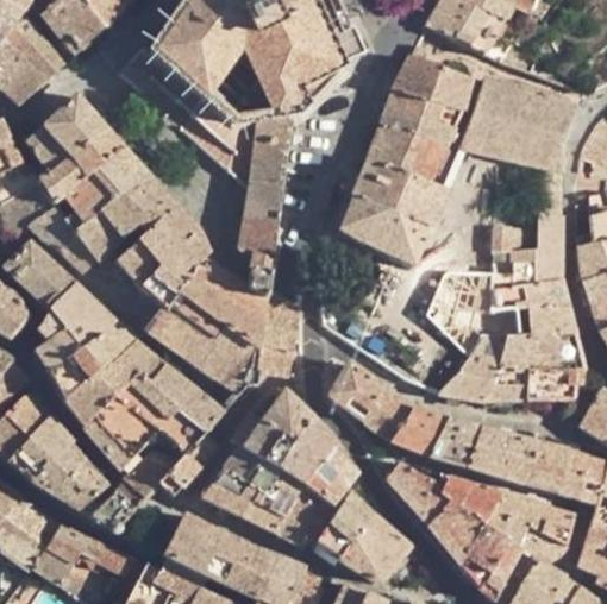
[(0,0),(25,12),(31,0),(0,0)]
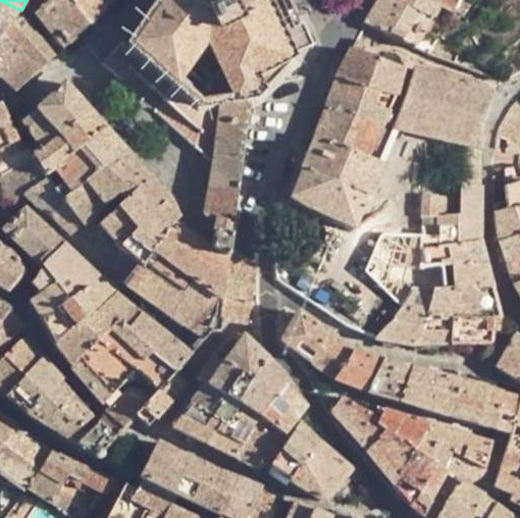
[(0,38),(3,34),(21,10),(0,0),(0,38)]
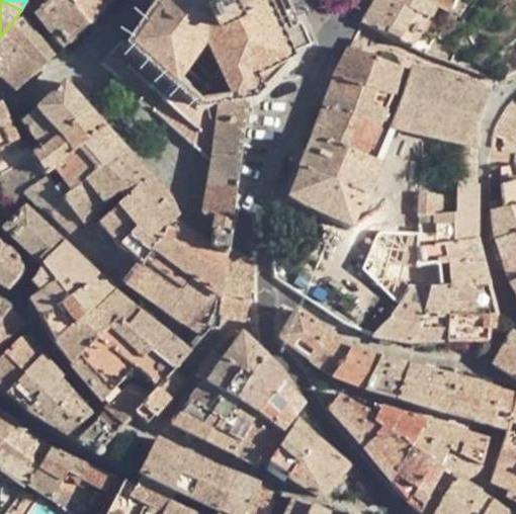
[(98,16),(85,0),(44,0),(39,5),(41,8),(34,13),(64,47),(88,23),(90,22),(91,23),(98,16)]
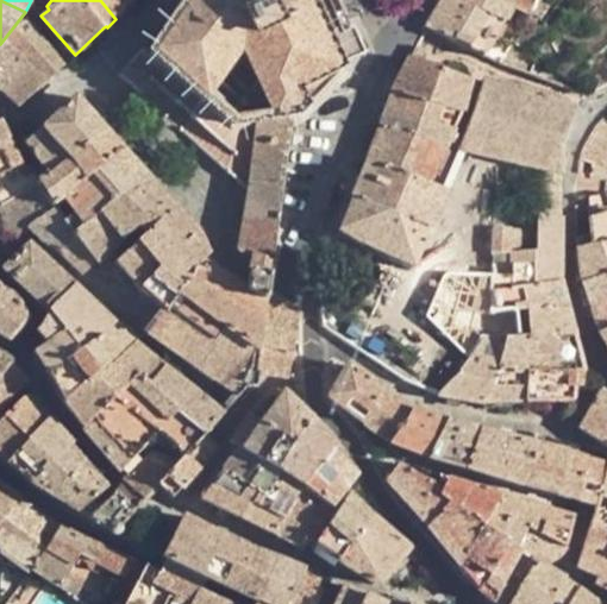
[(130,6),(124,0),(100,0),(116,19),(130,6)]
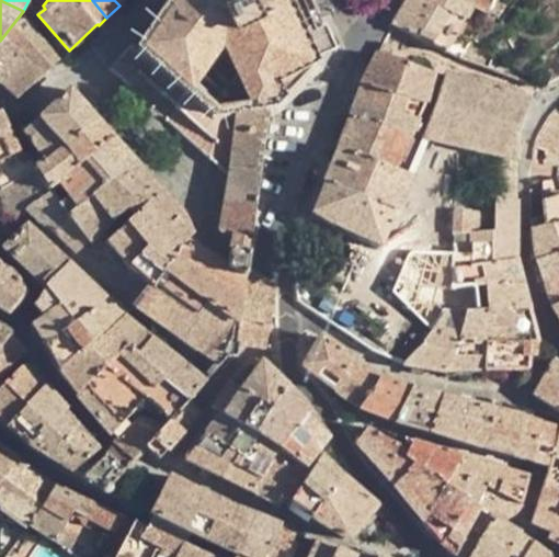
[(305,14),(297,0),(163,0),(129,44),(214,117),(239,116),(270,115),(281,114),(328,63),(323,53),(339,46),(328,22),(311,29),(305,14)]
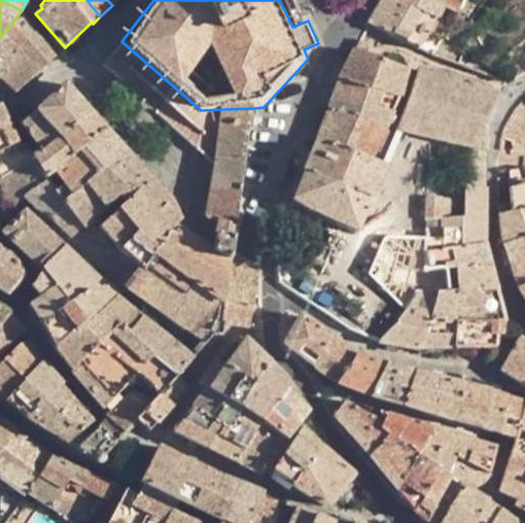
[(438,15),(406,0),(382,0),(370,21),(419,46),(430,29),(438,15)]
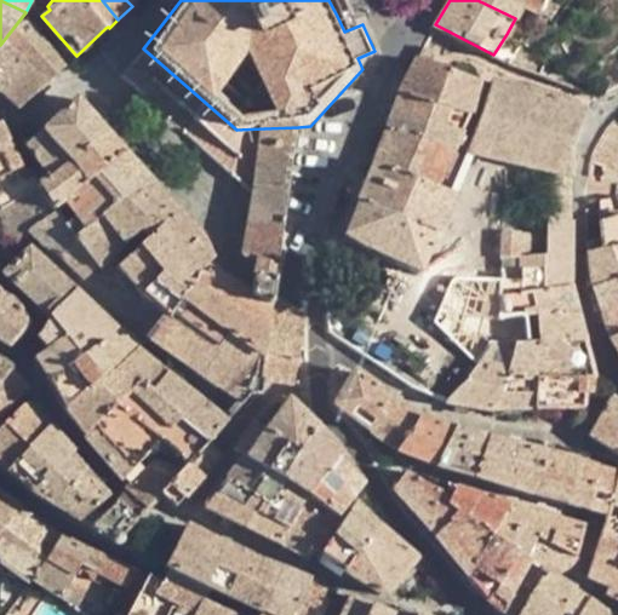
[(542,9),(524,0),(478,0),(515,18),(521,4),(541,12),(542,9)]
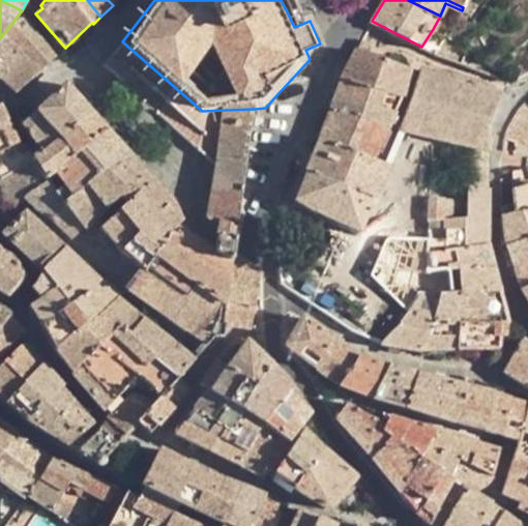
[(463,7),(466,8),(471,0),(464,0),(466,1),(463,7)]
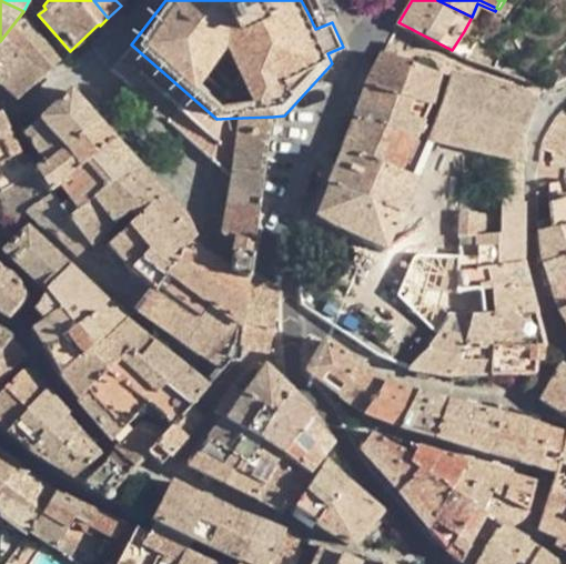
[(3,37),(19,50),(39,31),(23,11),(3,37)]
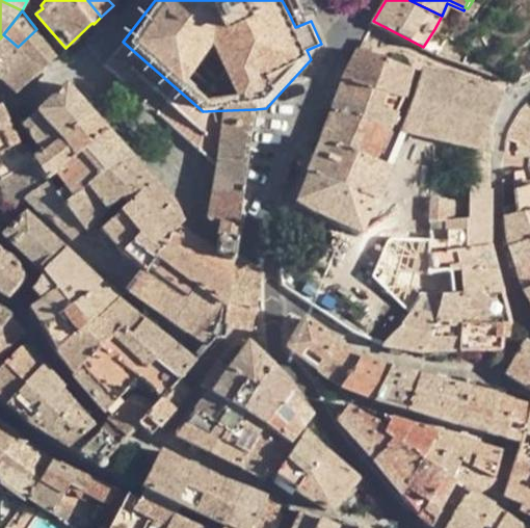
[(57,55),(36,29),(18,47),(23,52),(0,75),(0,76),(18,91),(37,72),(50,61),(57,55)]
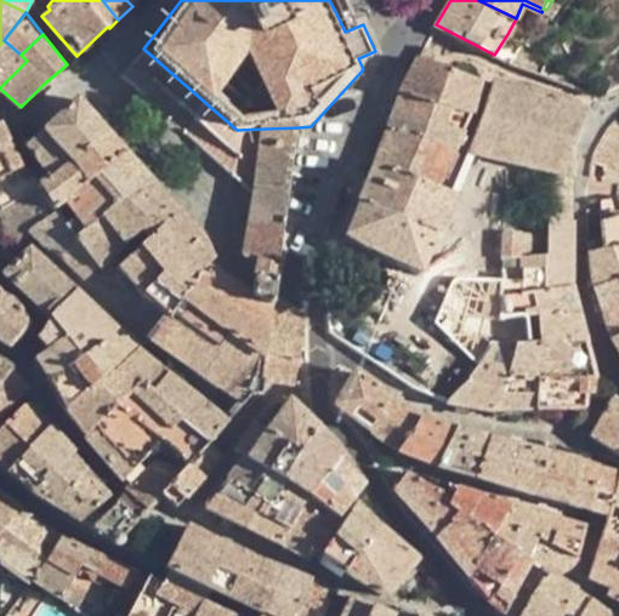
[(554,49),(523,38),(522,40),(511,61),(544,73),(554,49)]
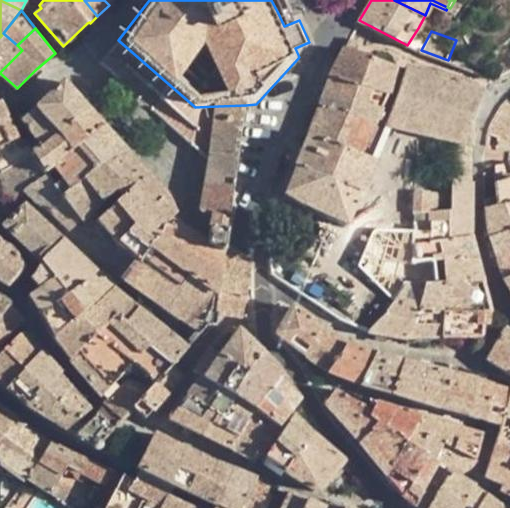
[(0,72),(22,50),(17,45),(3,33),(0,37),(0,72)]
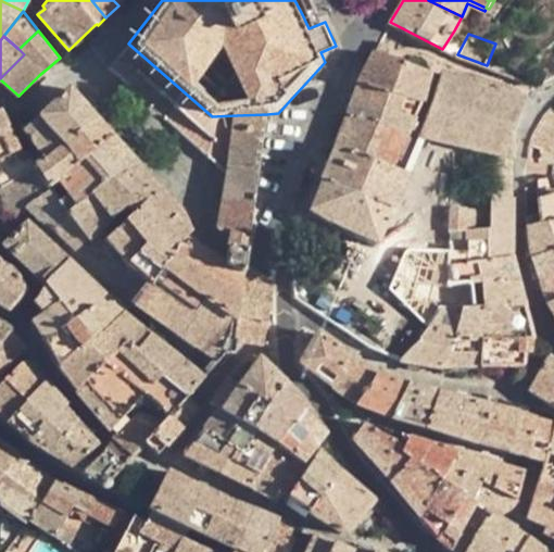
[(391,91),(404,60),(388,54),(391,45),(380,40),(360,83),(391,91)]
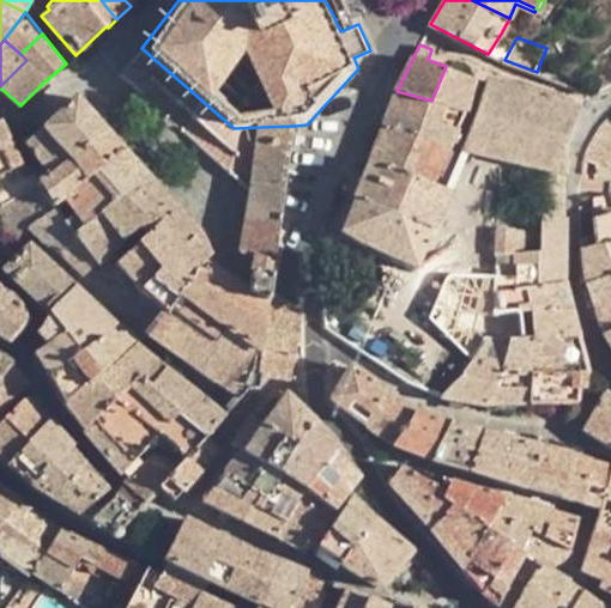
[(155,70),(137,54),(121,72),(139,86),(155,70)]
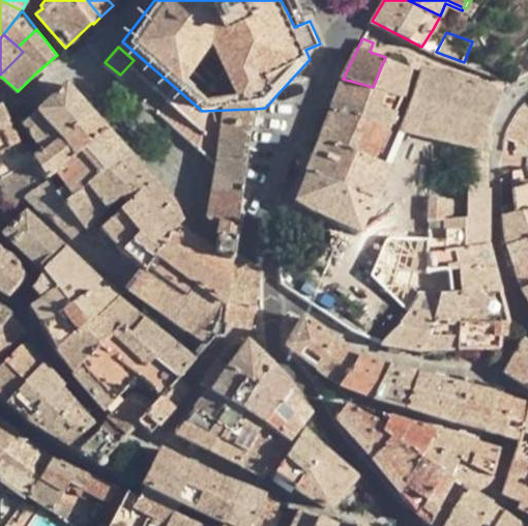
[(338,93),(396,114),(405,94),(410,67),(385,57),(373,87),(343,79),(338,93)]
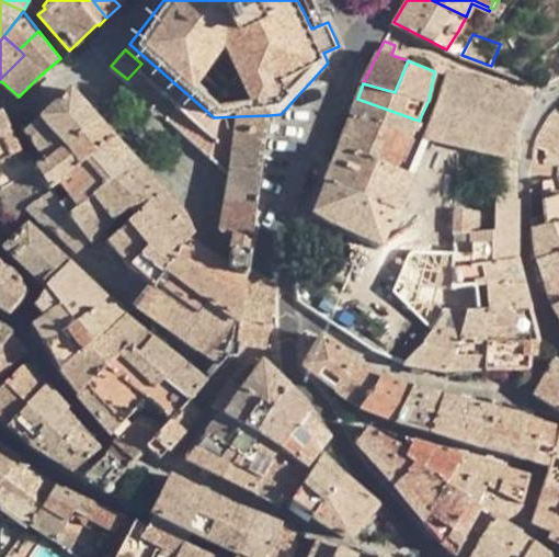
[(490,195),(495,196),(517,200),(517,135),(533,94),(451,68),(447,69),(445,71),(434,102),(495,120),(493,152),(490,195)]
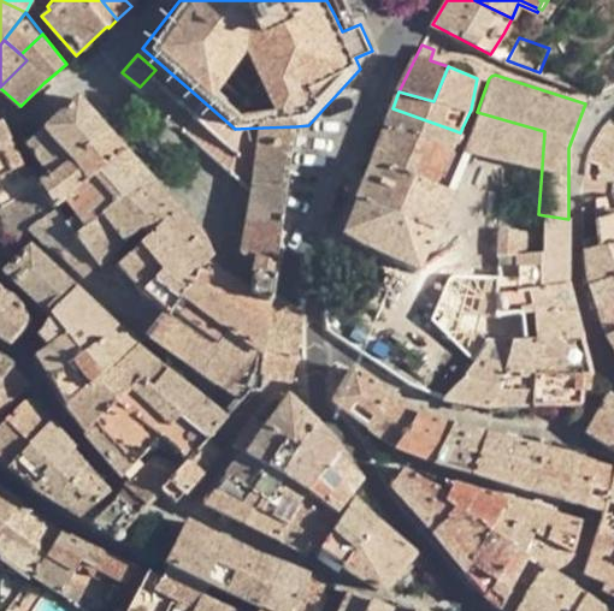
[(80,95),(43,128),(70,156),(87,179),(127,148),(80,95)]
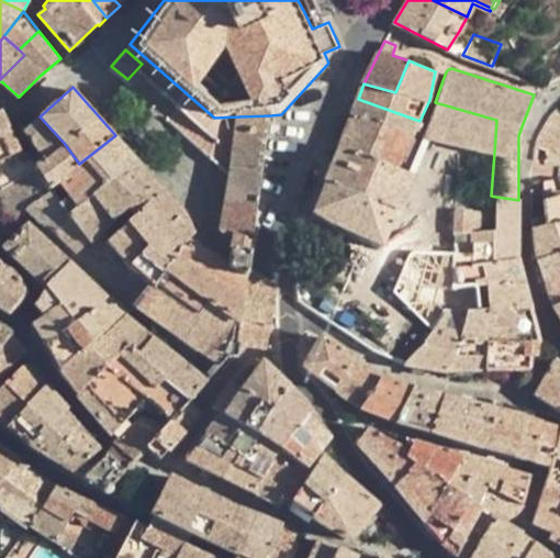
[(353,113),(413,135),(420,121),(358,99),(353,113)]
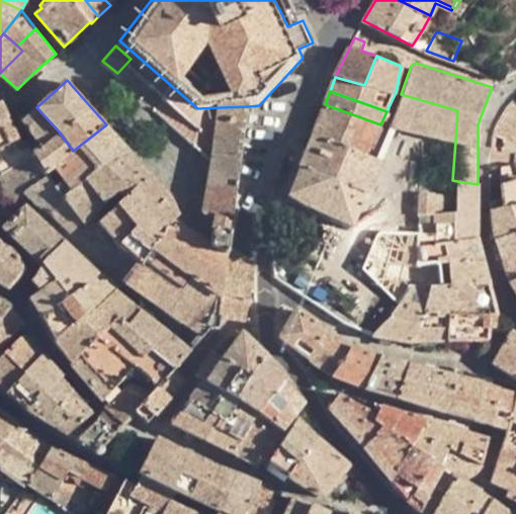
[(457,110),(401,94),(391,124),(455,141),(457,110)]
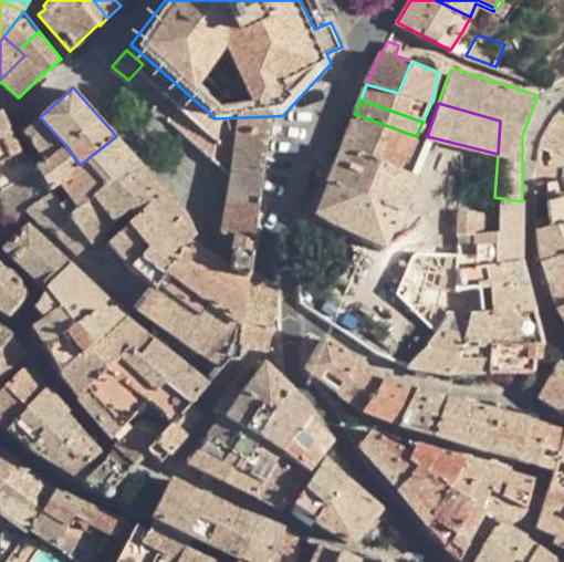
[(563,105),(559,111),(542,137),(541,143),(555,147),(553,159),(563,160),(563,105)]
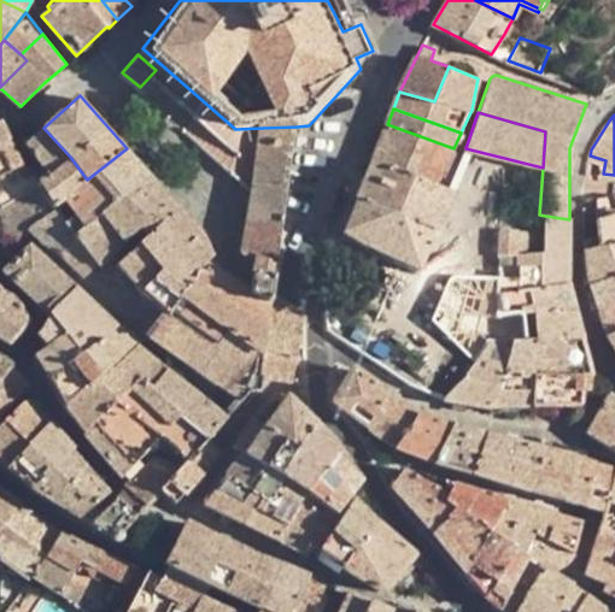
[(0,174),(22,164),(24,163),(3,118),(0,118),(0,174)]
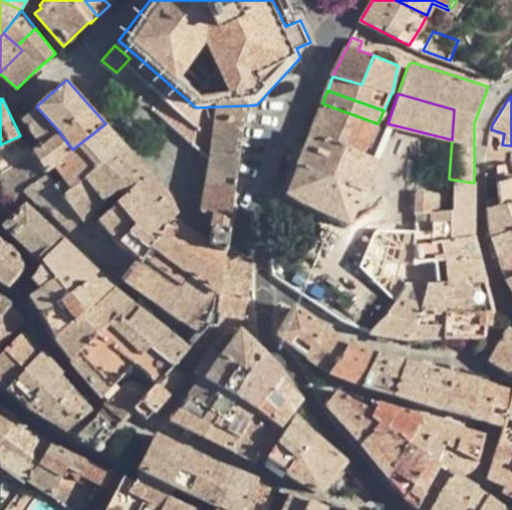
[(311,134),(362,154),(377,123),(322,103),(311,134)]
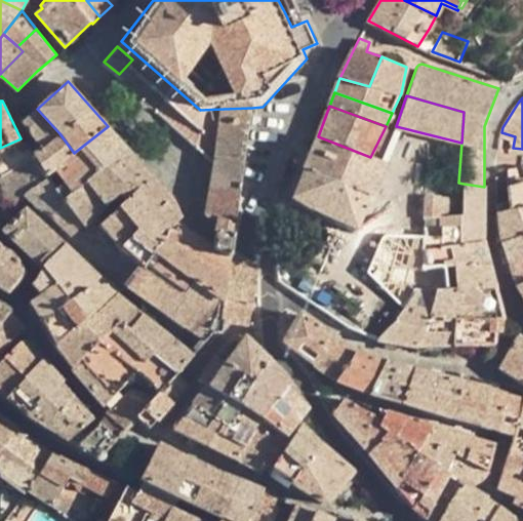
[(252,108),(224,109),(219,144),(216,162),(215,165),(245,166),(252,108)]
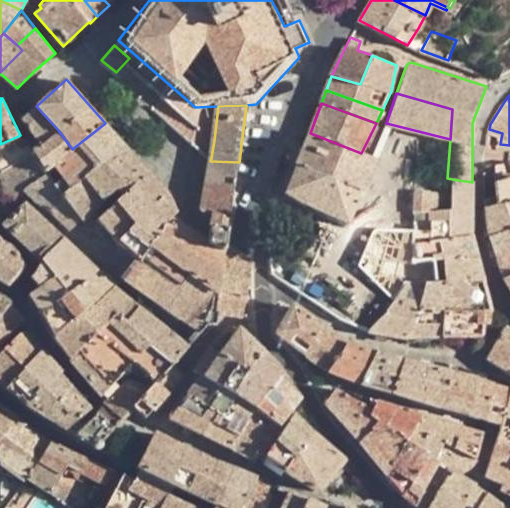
[(58,130),(36,106),(23,117),(37,136),(42,143),(58,130)]
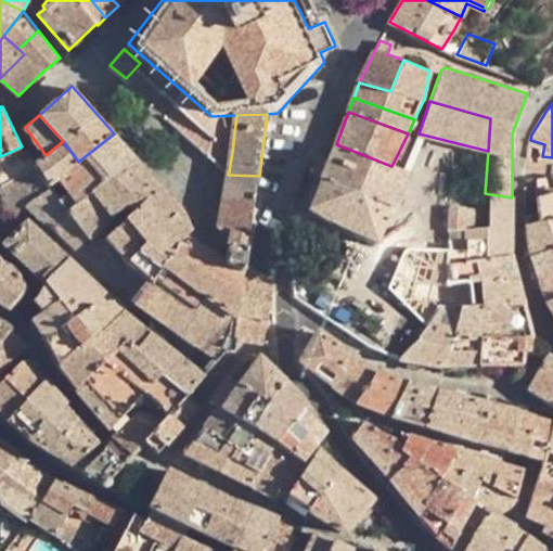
[(114,133),(78,162),(94,182),(130,152),(114,133)]
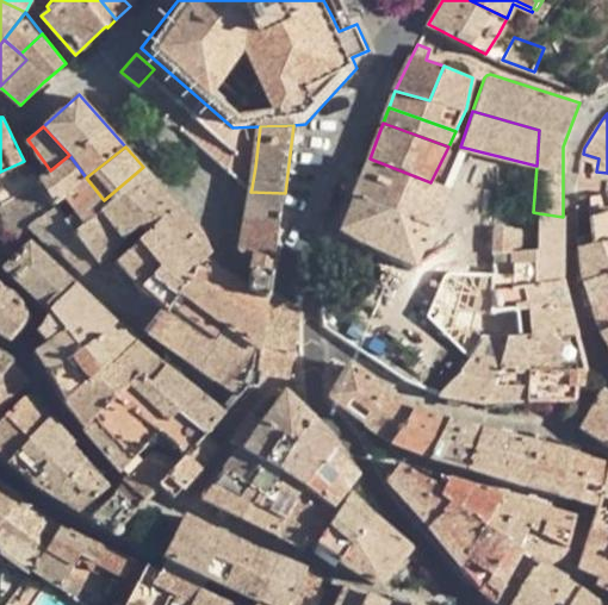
[(86,178),(69,155),(50,170),(66,194),(86,178)]
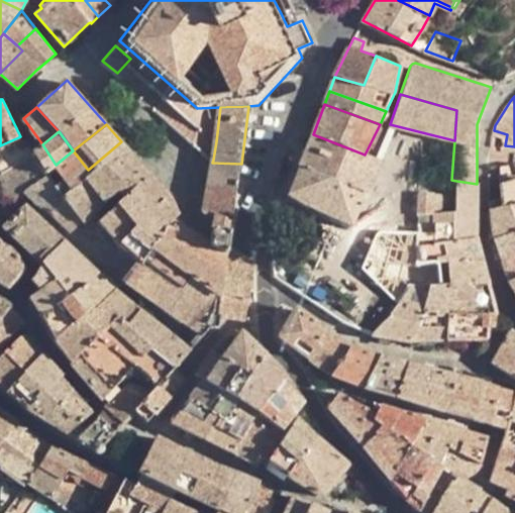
[(213,160),(216,141),(205,132),(196,143),(213,160)]
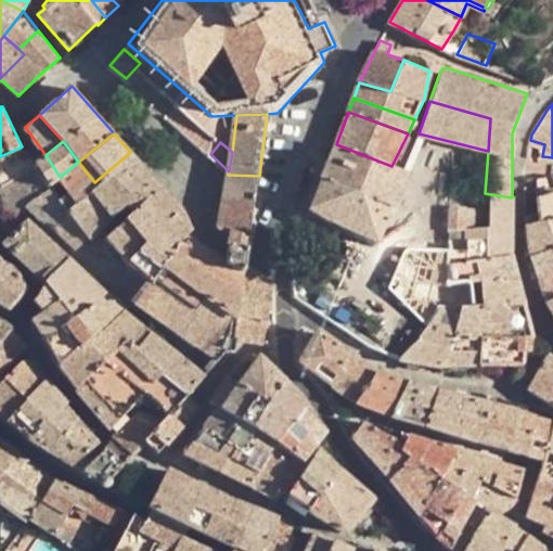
[(427,161),(412,151),(403,171),(391,166),(336,144),(322,178),(367,195),(394,206),(408,174),(420,178),(427,161)]
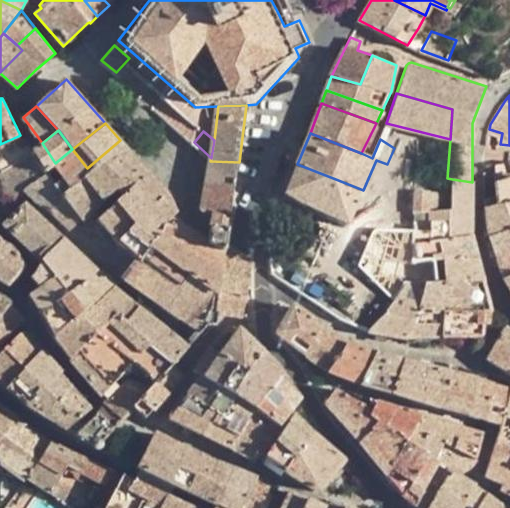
[(18,136),(0,144),(0,168),(1,170),(33,150),(28,143),(23,145),(21,140),(18,136)]
